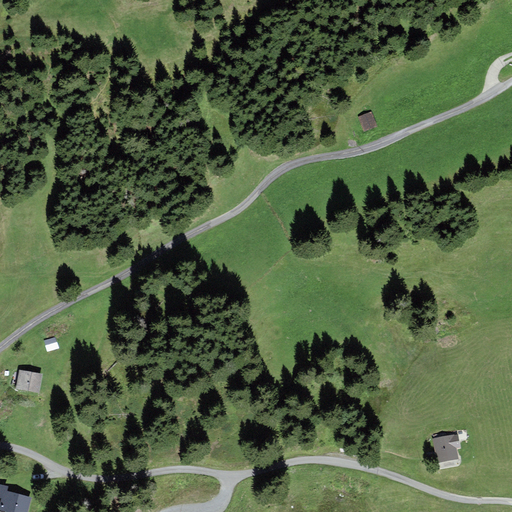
[(369,114),(359,117),(363,131),(374,127),(369,114)]
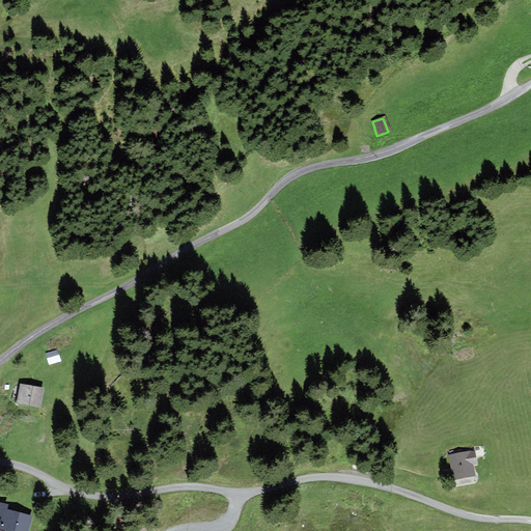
[(46,354),(49,365),(61,361),(58,350),(46,354)]
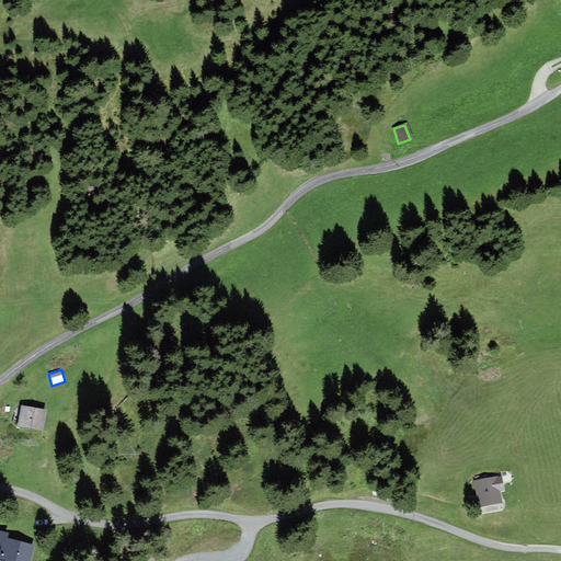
[(20,405),(16,426),(43,431),(46,410),(20,405)]
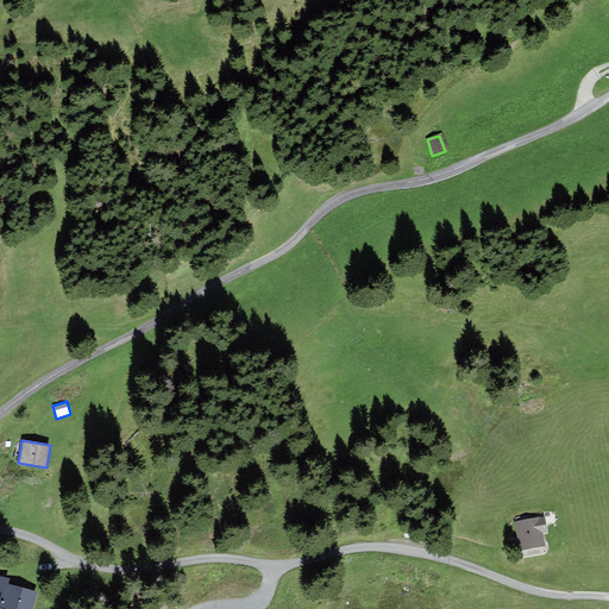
[(540,518),(515,521),(521,551),(546,545),(544,535),(548,534),(545,518),(540,518)]
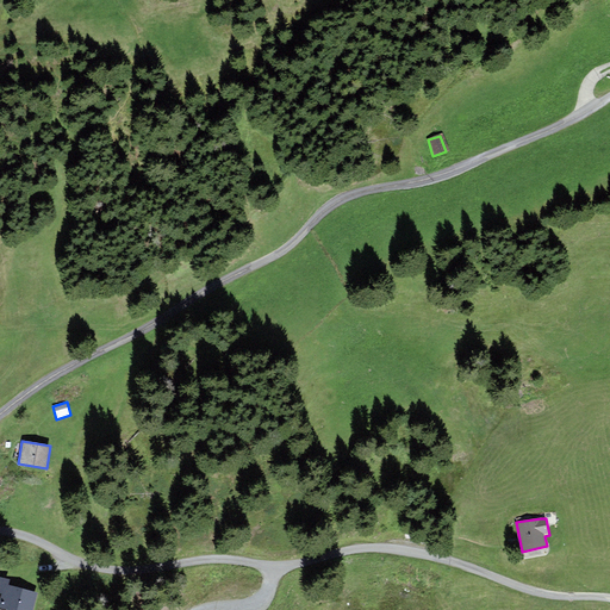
[(0,609),(5,609),(32,609),(37,593),(8,587),(10,580),(0,578),(0,592),(2,593),(0,602),(0,609)]
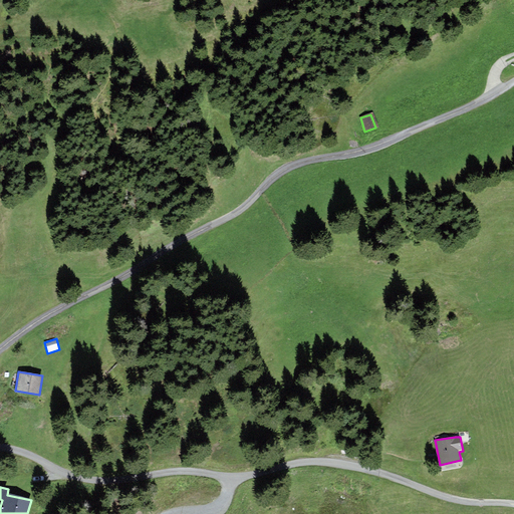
All buildings are outlined.
